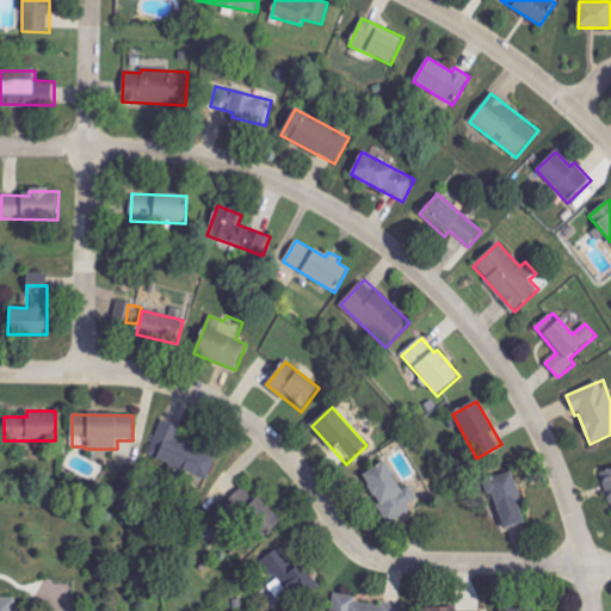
[(183,429),(162,421),(148,457),(207,481),(216,458),(177,442),(183,429)]
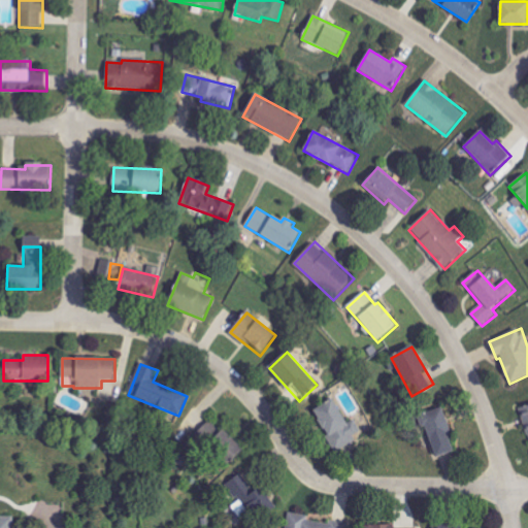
[(348,423),(333,397),(312,409),(337,450),(363,434),(354,419),(348,423)]
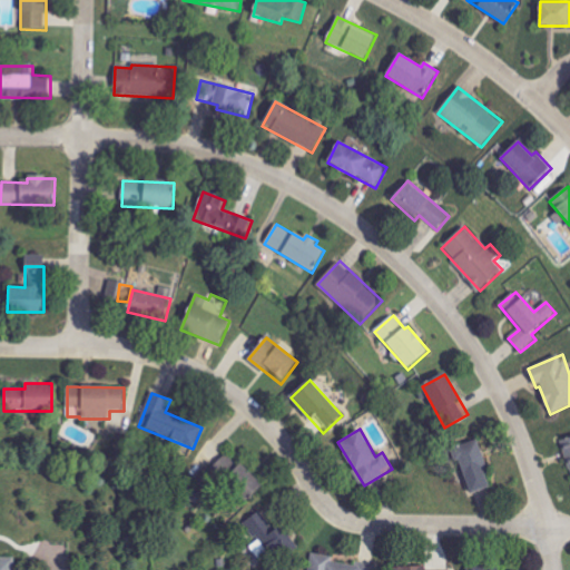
[(475,439),(454,446),(471,492),(492,484),(475,439)]
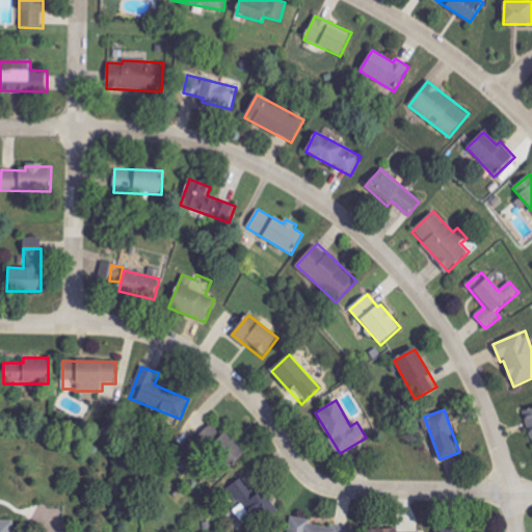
[(245,451),(224,431),(209,447),(230,467),(245,451)]
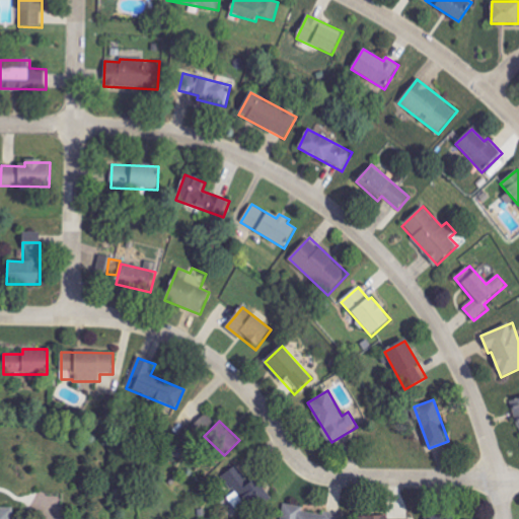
[(0,507),(0,518),(13,518),(14,508),(0,507)]
